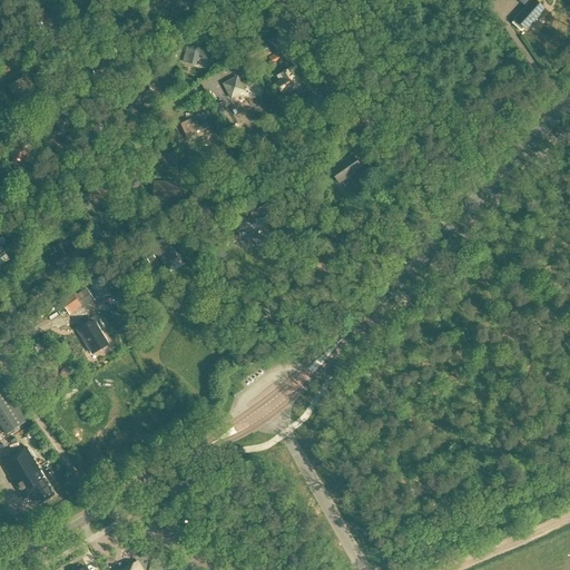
[(544,10),(533,0),(512,25),(521,32),(524,28),(527,30),(544,10)]
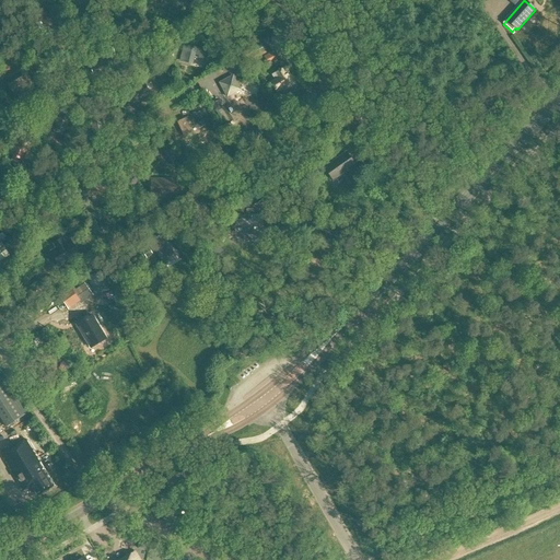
[(264,43),(241,54),(245,61),(267,50),(264,43)]
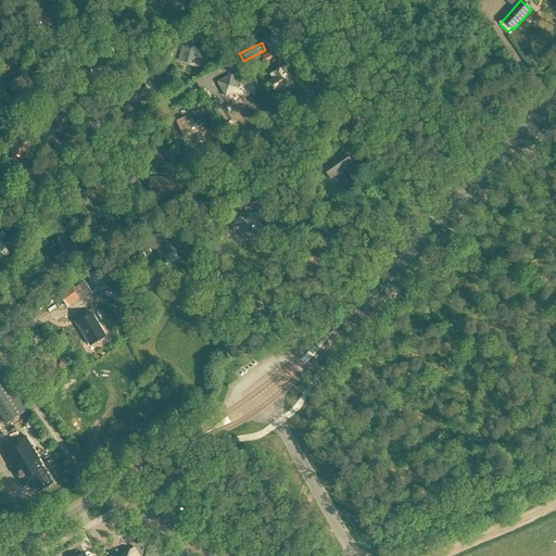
[(198,55),(197,58),(203,60),(205,50),(182,45),(178,61),(191,64),(193,54),(198,55)]
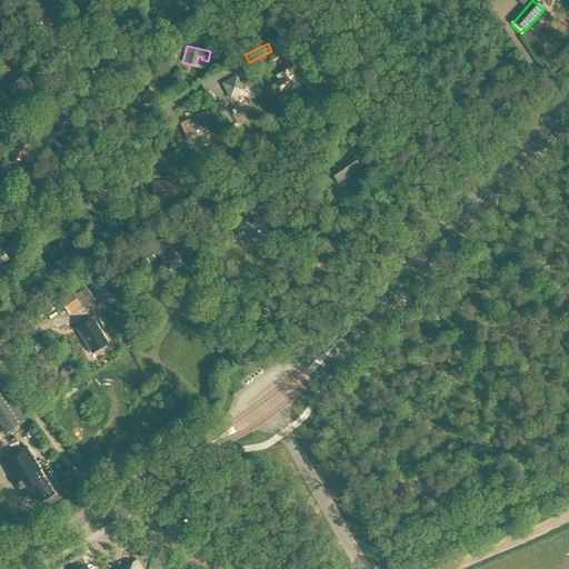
[(107,63),(105,53),(95,57),(98,66),(92,67),(95,77),(112,71),(113,71),(111,62),(107,63)]
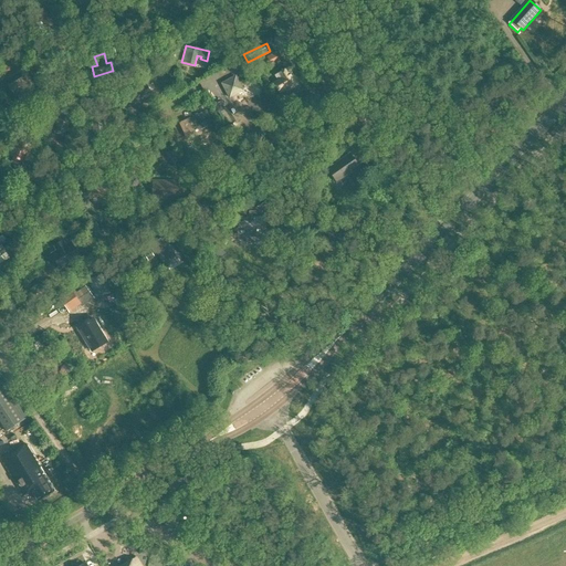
[(294,86),(295,85),(291,79),(292,77),(287,70),(276,76),(279,82),(274,84),(280,92),(286,88),(287,91),(289,90),(290,91),(295,87),(294,86)]
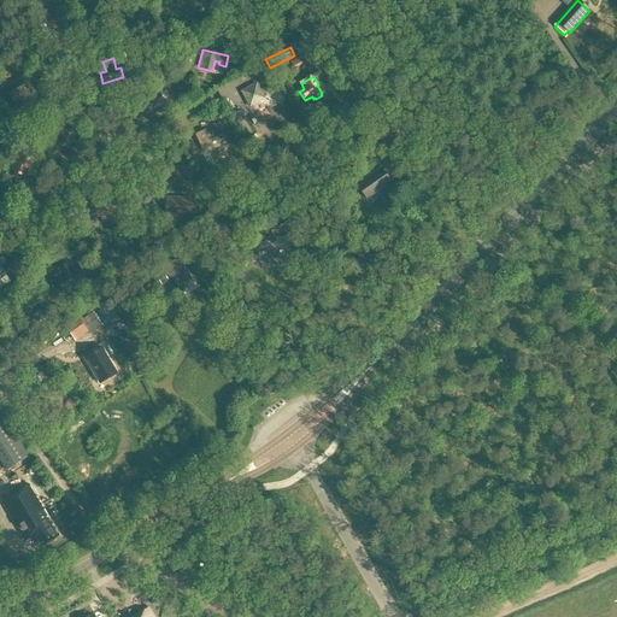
[(17,104),(33,94),(24,82),(9,92),(17,104)]
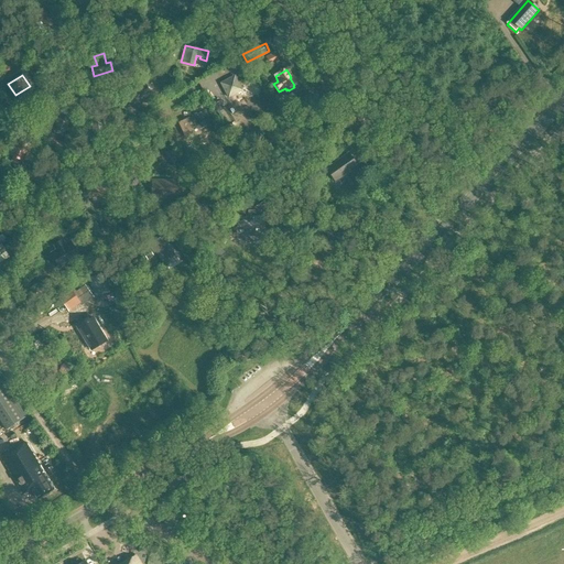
[(229,98),(242,90),(235,77),(221,84),(229,98)]
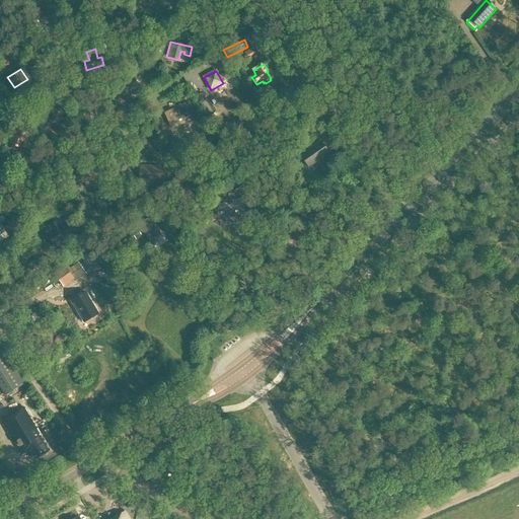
[(109,90),(116,101),(129,93),(131,95),(141,90),(133,77),(109,90)]
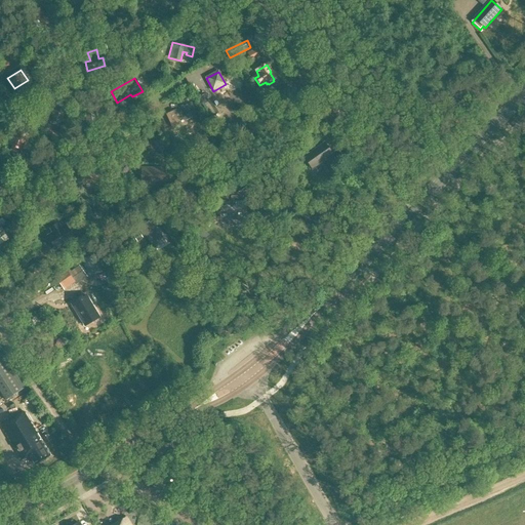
[(217,94),(223,93),(223,91),(204,93),(205,103),(217,101),(217,94)]
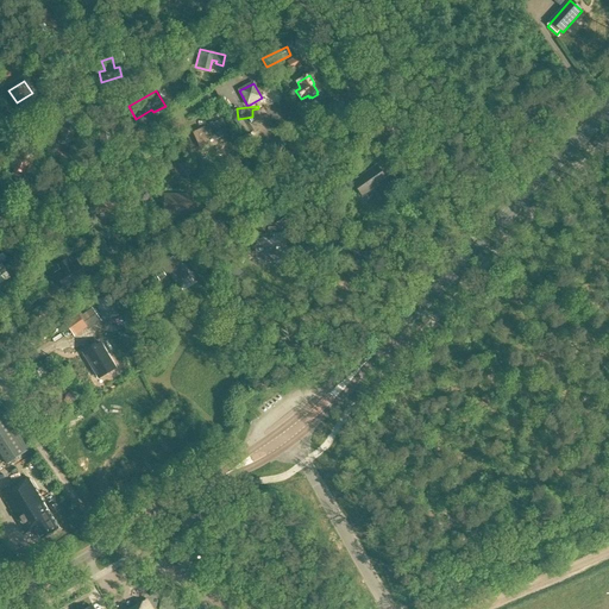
[(223,142),(209,115),(196,121),(209,148),(223,142)]
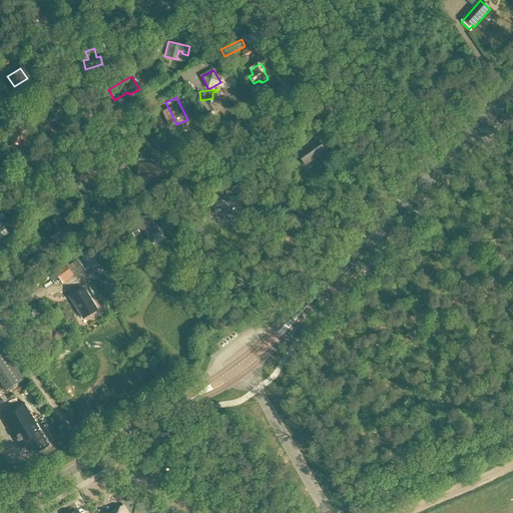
[(56,100),(54,105),(53,104),(49,118),(60,122),(64,108),(63,108),(65,103),(56,100)]
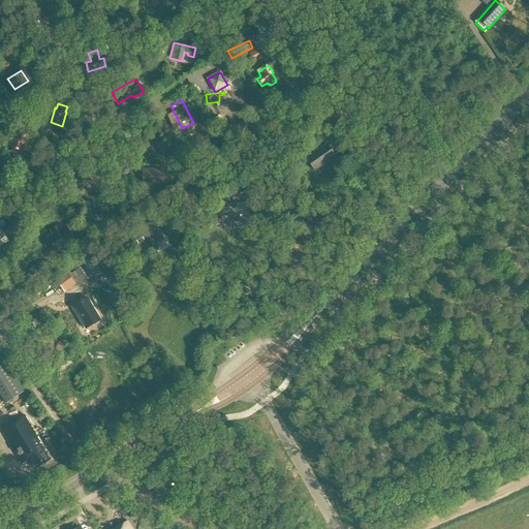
[(7,145),(10,146),(21,152),(29,136),(20,130),(19,131),(17,130),(14,134),(11,132),(9,137),(10,137),(7,145)]
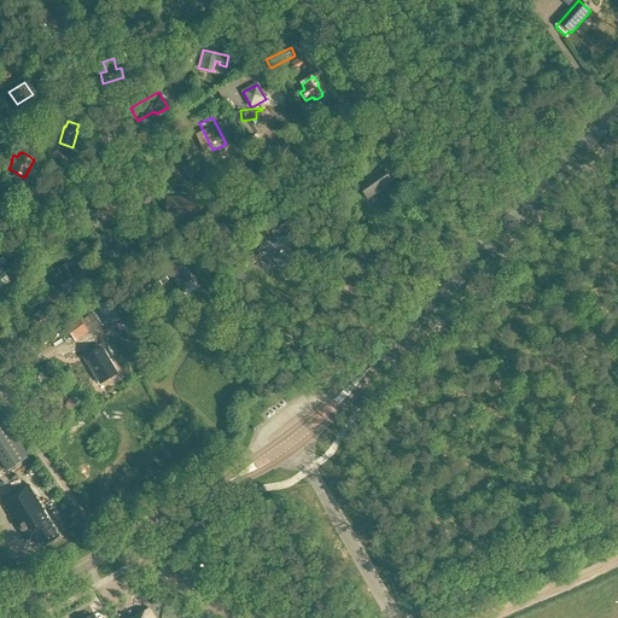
[(367,199),(391,182),(383,169),(357,186),(367,199)]
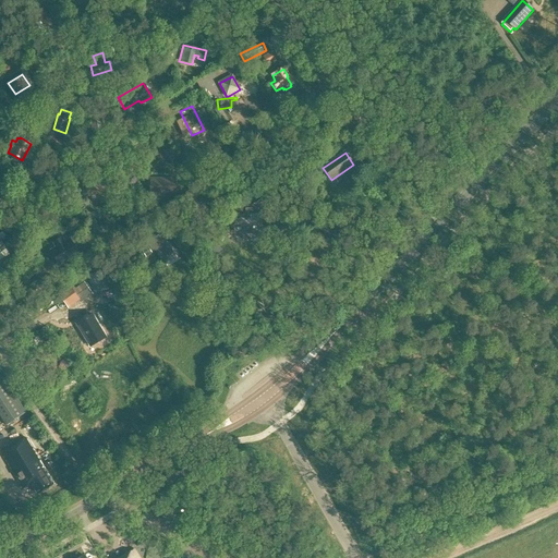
[(17,165),(21,159),(13,156),(10,161),(17,165)]
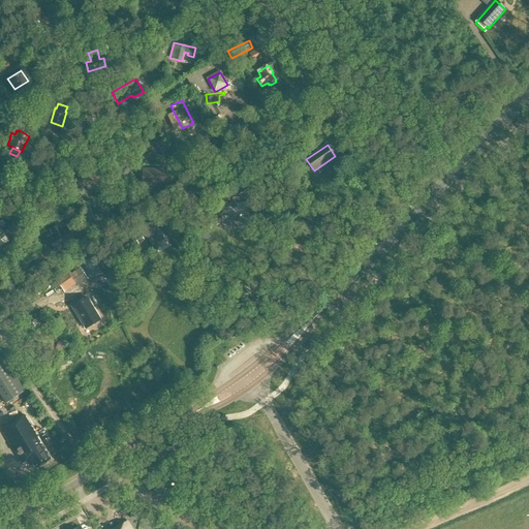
[(101,166),(80,170),(84,186),(97,184),(96,183),(102,182),(101,178),(103,177),(101,166)]
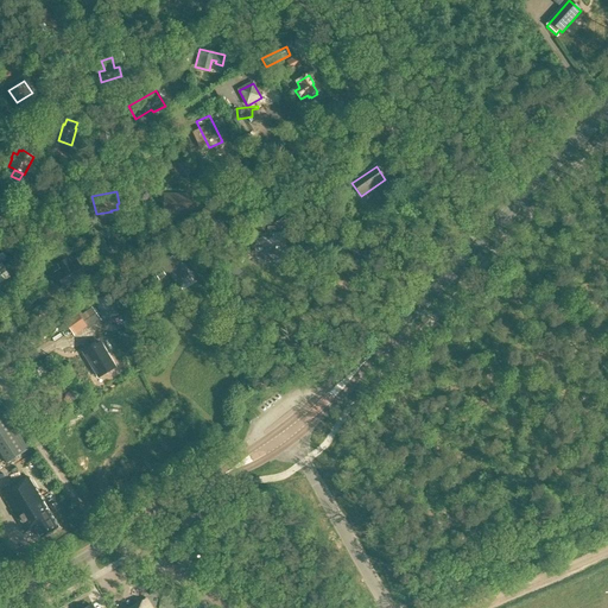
[(191,195),(164,194),(163,214),(191,214),(191,195)]
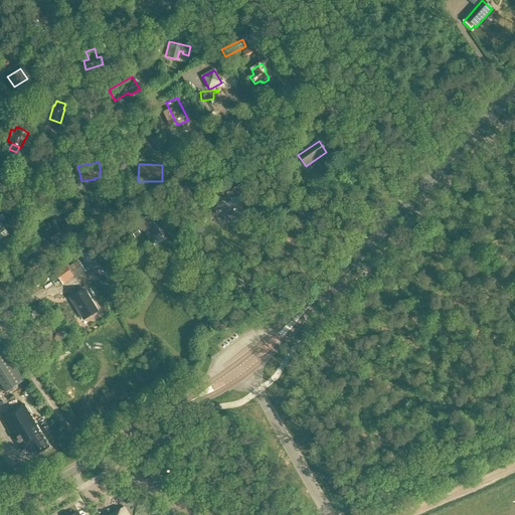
[(217,199),(217,214),(241,213),(240,197),(217,199)]
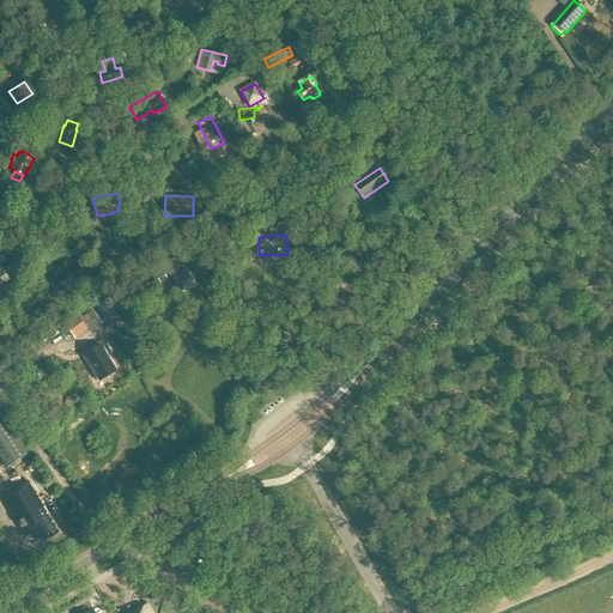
[(1,256),(0,256),(0,278),(7,273),(17,267),(11,258),(5,262),(1,256)]
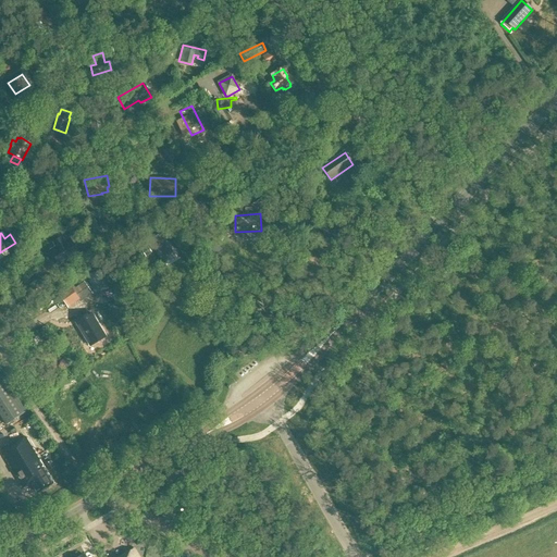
[(177,261),(174,256),(175,255),(161,233),(147,242),(153,250),(155,249),(163,262),(165,261),(169,267),(177,261)]
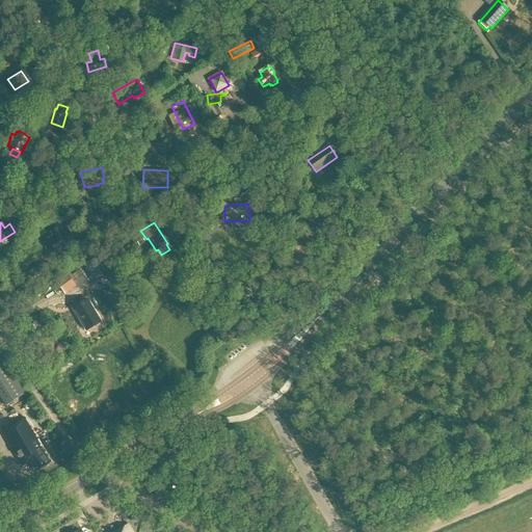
[(49,232),(52,236),(47,239),(56,256),(76,243),(67,228),(62,230),(59,225),(49,232)]
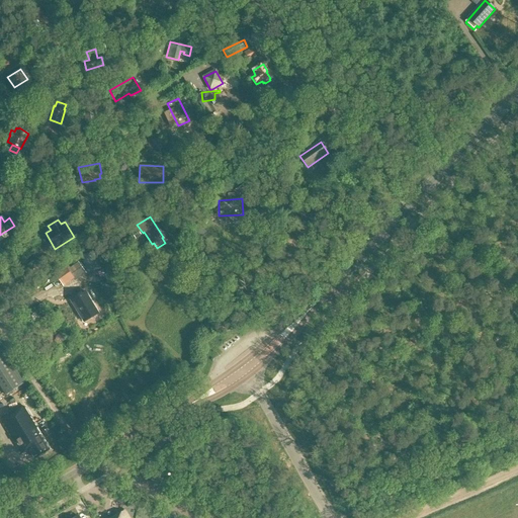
[(68,270),(76,280),(86,273),(78,262),(68,270)]
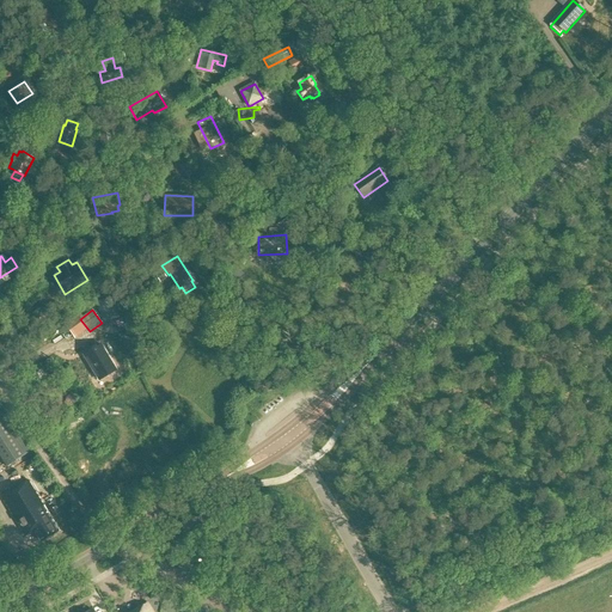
[(118,369),(102,344),(85,355),(102,380),(118,369)]
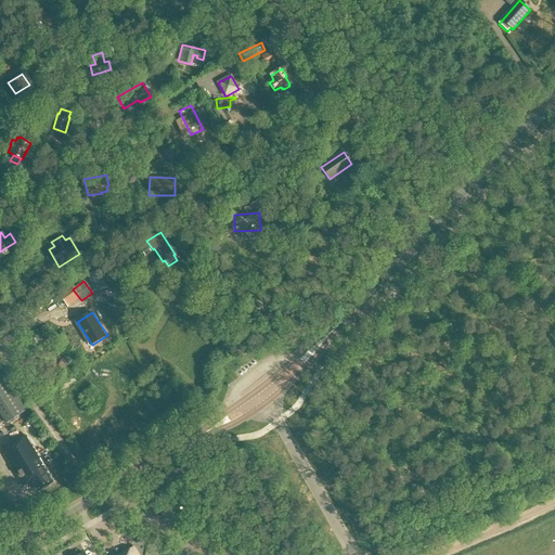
[(0,375),(0,413),(5,423),(25,411),(2,374),(0,375)]
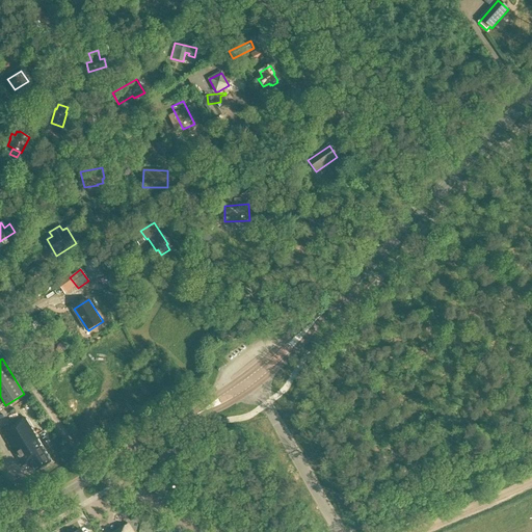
[(3,435),(22,467),(30,461),(36,471),(51,461),(27,420),(18,425),(19,426),(3,435)]
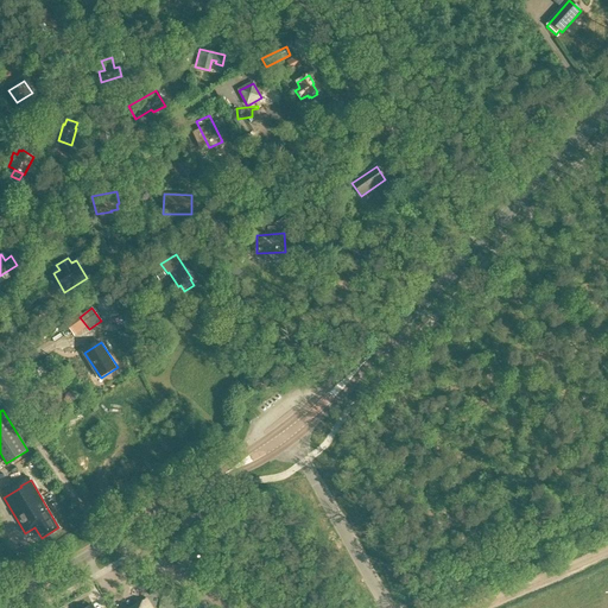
[(58,501),(49,506),(54,513),(63,508),(58,501)]
